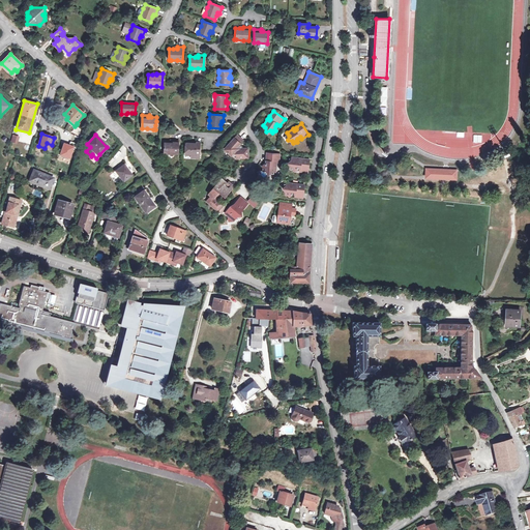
[(243,140),(237,135),(234,139),(232,141),(225,148),(232,154),(233,154),(235,157),(236,156),(237,157),(248,156),(247,148),(243,148),(238,148),(237,147),(239,144),(243,140)]
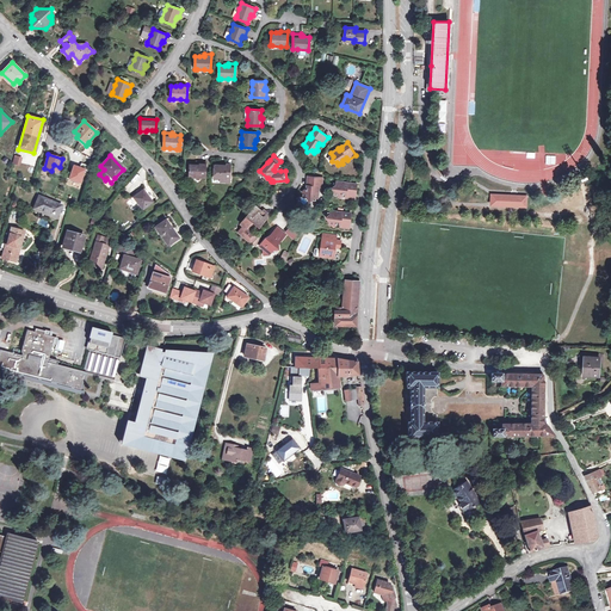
[(189,177),(191,177),(199,177),(205,177),(207,162),(198,161),(198,164),(195,164),(190,164),(189,177)]
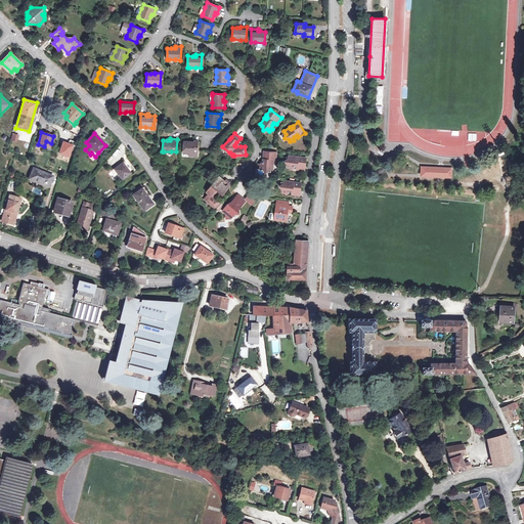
[(188,156),(198,157),(198,142),(184,141),(184,144),(183,148),(183,153),(189,153),(188,156)]
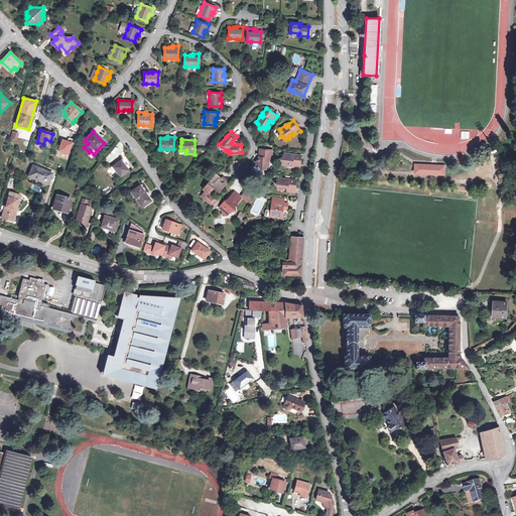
[(73,143),(62,140),(58,151),(69,154),(73,143)]
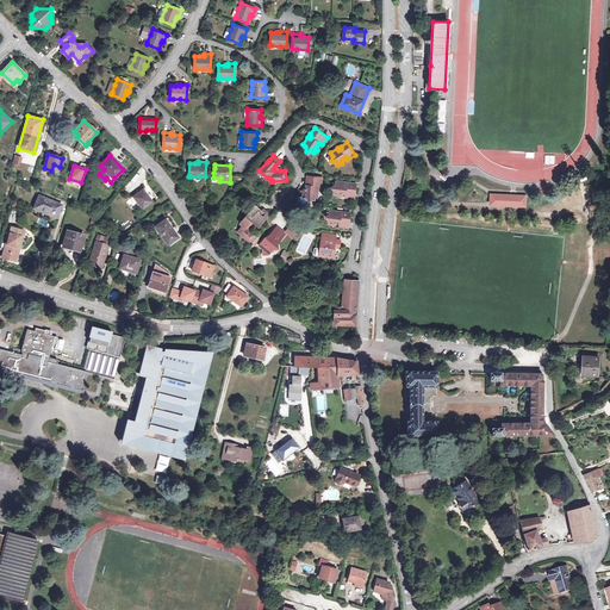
[(310,185),(306,185),(306,188),(302,191),(304,193),(304,195),(306,195),(310,199),(313,197),(318,197),(319,186),(322,186),(323,176),(307,175),(306,182),(310,182),(311,184),(310,185)]
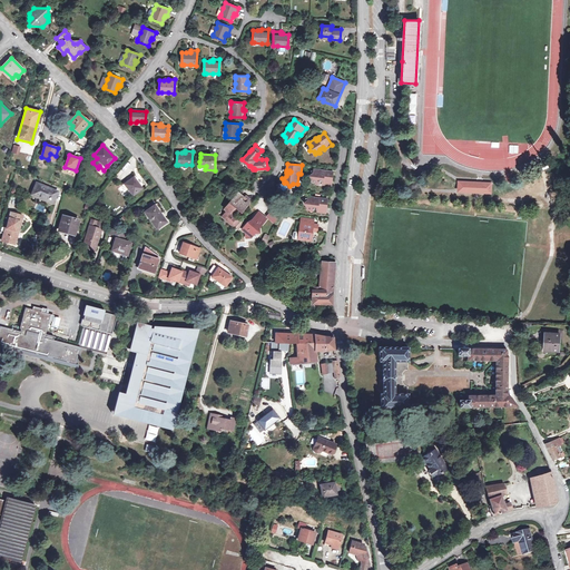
[(323,172),(323,169),(315,168),(314,172),(311,175),(313,178),(313,182),(315,182),(316,183),(320,180),(323,182),(323,184),(331,185),(333,172),(326,170),(324,173),(323,172)]
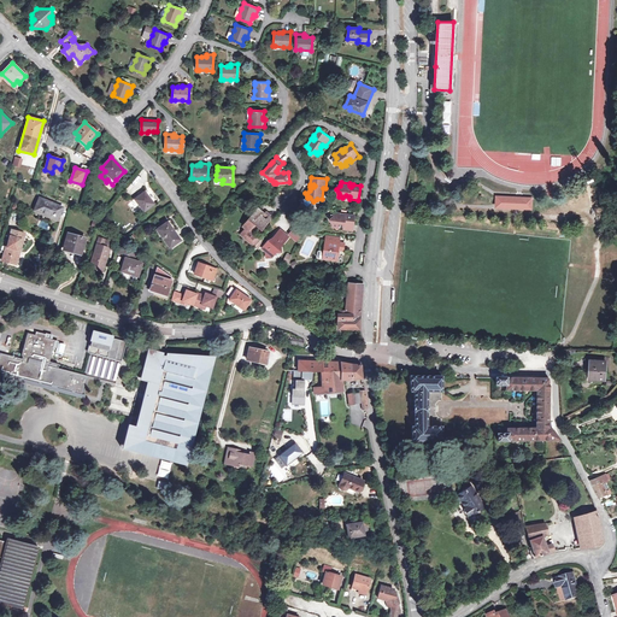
[(144,212),(154,204),(145,192),(135,200),(144,212)]
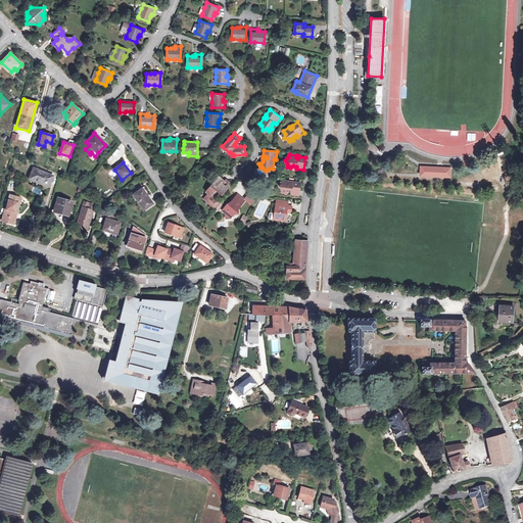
[(420,165),(420,175),(449,176),(449,167),(420,165)]
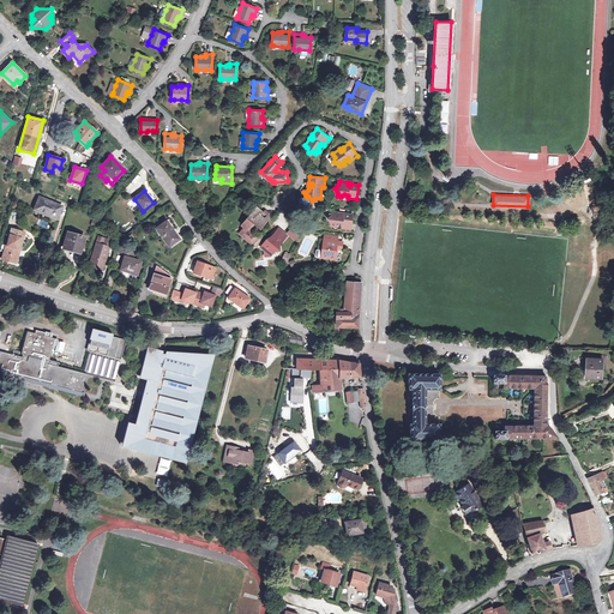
[(54,215),(58,217),(61,209),(56,206),(55,208),(49,205),(50,203),(40,198),(35,210),(53,217),(54,215)]
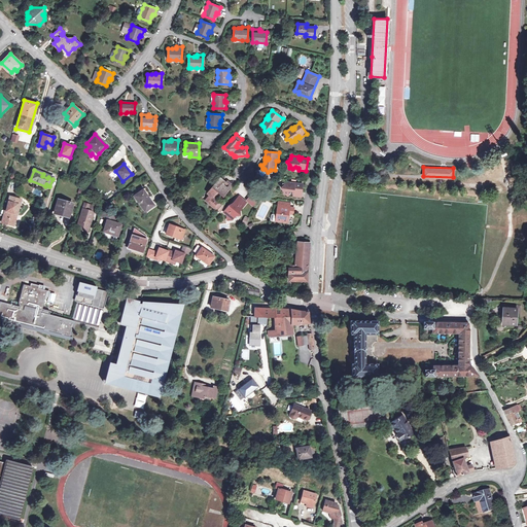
[(214,207),(219,202),(214,198),(219,191),(224,196),(230,188),(224,184),(222,186),(220,185),(222,182),(224,180),(220,177),(208,192),(210,195),(206,200),(214,207)]
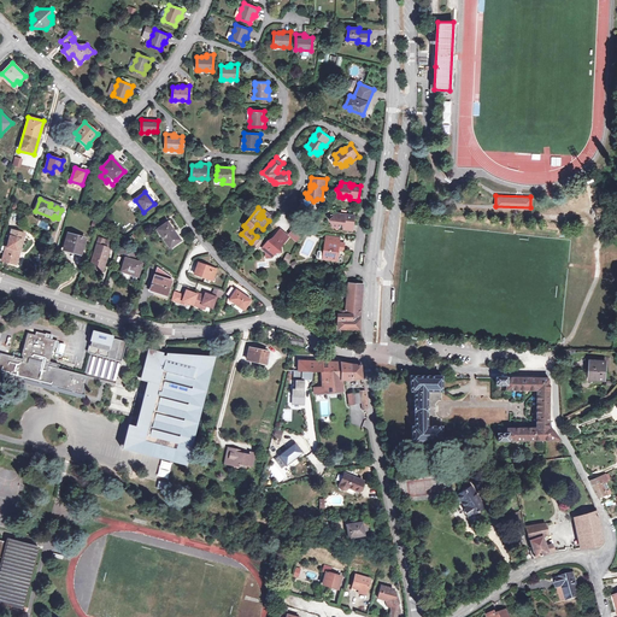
[(266,211),(263,216),(269,221),(274,216),(266,211)]
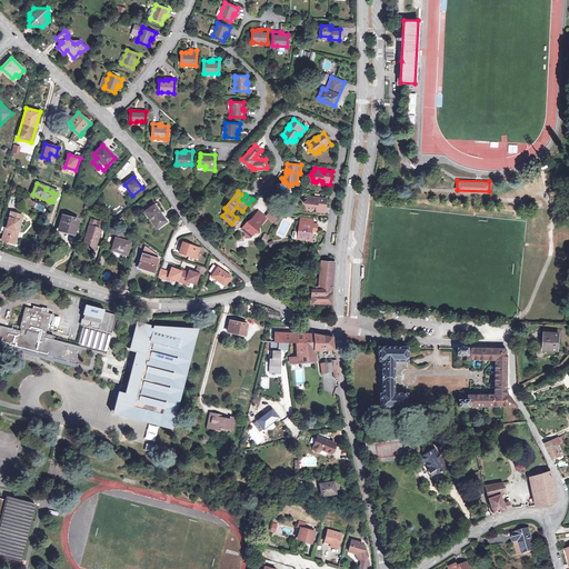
[(317,199),(317,197),(309,196),(308,199),(305,202),(308,206),(307,208),(309,208),(311,210),(315,208),(318,208),(317,211),(326,212),(327,198),(320,197),(319,199),(317,199)]
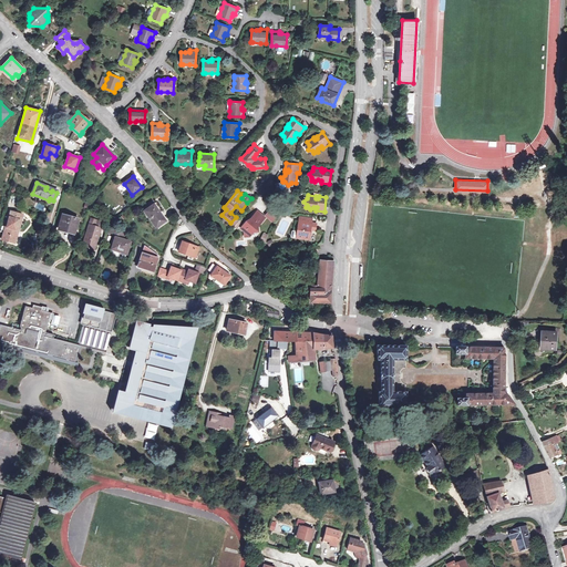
[(144,212),(148,219),(152,217),(157,226),(165,222),(154,204),(144,212)]
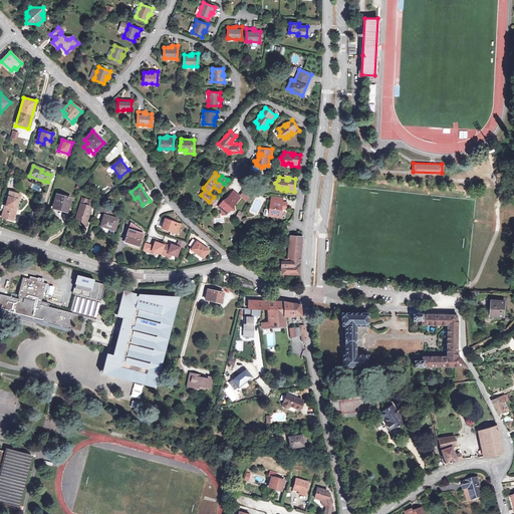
[(218,206),(221,209),(222,214),(227,214),(230,209),(234,209),(234,205),(241,197),(234,191),(225,201),(224,200),(218,206)]
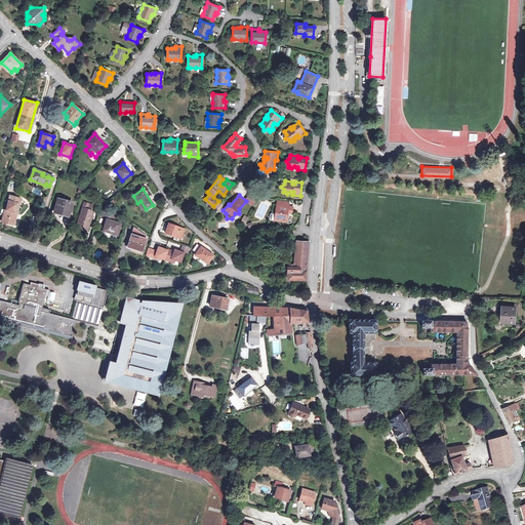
[(14,213),(17,214),(21,199),(10,196),(5,211),(1,221),(12,225),(14,216),(13,216),(14,213)]
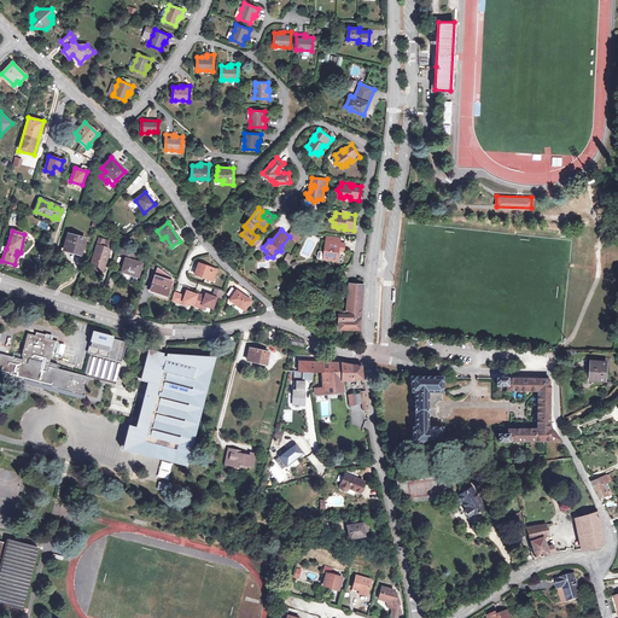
[(81,254),(85,239),(69,234),(64,249),(81,254)]
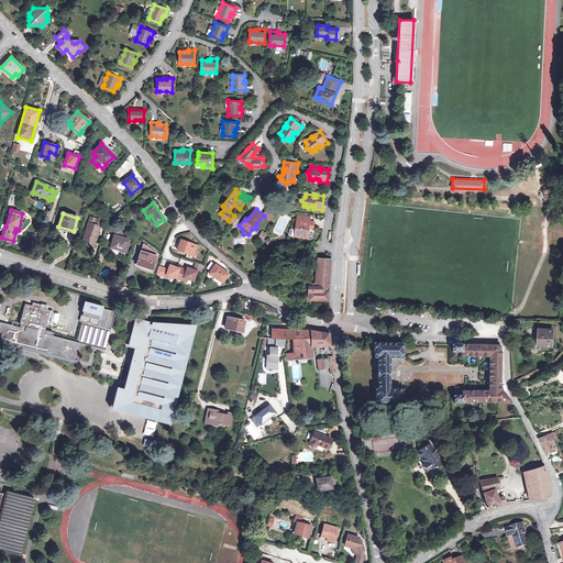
[(153,225),(154,227),(156,224),(151,216),(147,218),(148,219),(146,221),(151,228),(153,225)]
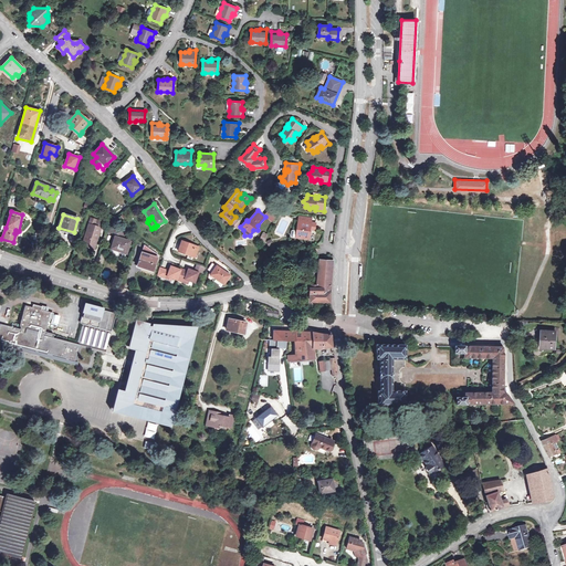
[(311,229),(315,230),(316,223),(312,222),(300,220),(297,231),(296,237),(308,239),(311,229)]
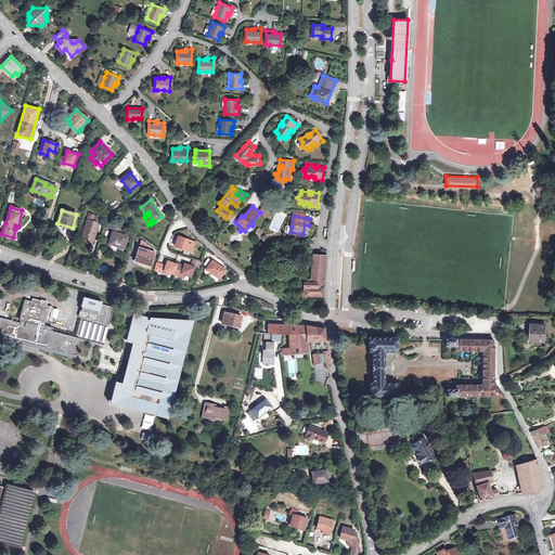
[(84,233),(80,242),(91,245),(93,236),(94,236),(97,228),(95,228),(98,223),(87,220),(82,233),(84,233)]
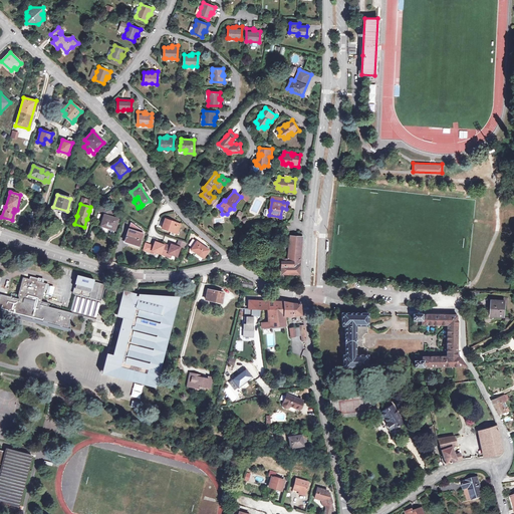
[(99,206),(98,210),(102,212),(100,220),(102,220),(103,215),(104,215),(106,210),(106,209),(99,206)]
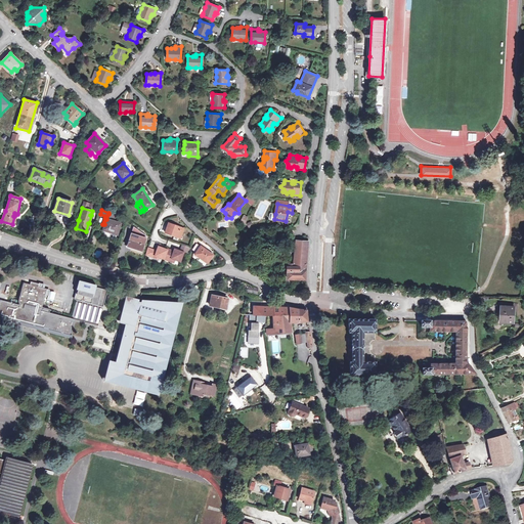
[(115,216),(108,214),(106,219),(105,219),(104,224),(102,231),(117,235),(121,223),(114,221),(115,216)]
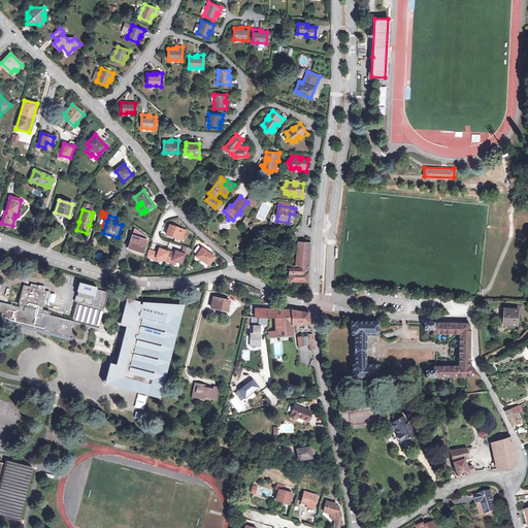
[(182,239),(186,230),(169,224),(166,233),(175,237),(180,239),(182,239)]
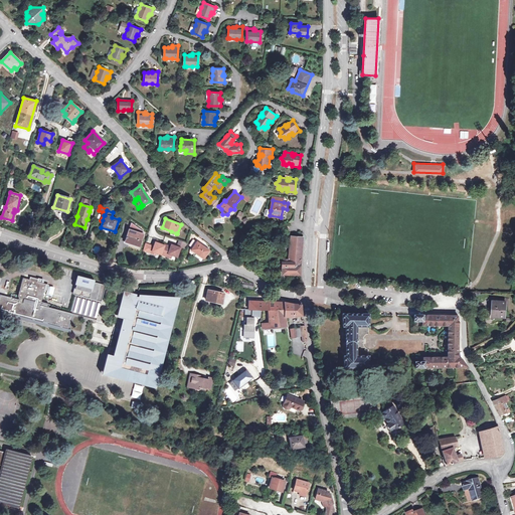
[(131,223),(126,240),(129,241),(129,243),(140,246),(144,234),(141,234),(142,231),(131,223)]
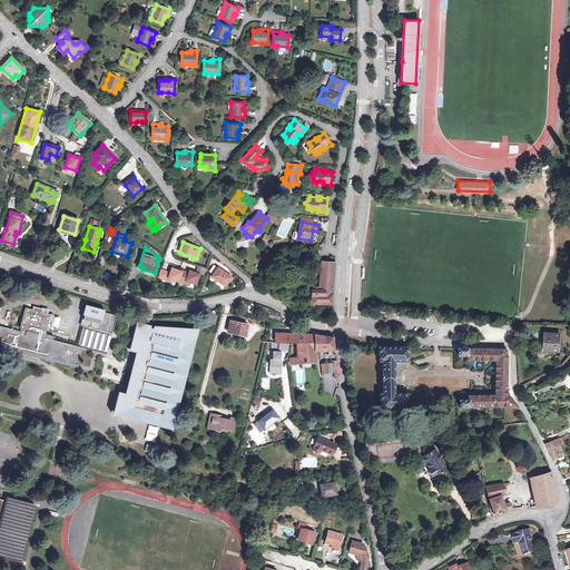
[(323,290),(313,290),(313,303),(333,303),(333,293),(335,262),(325,262),(323,287),(323,290)]
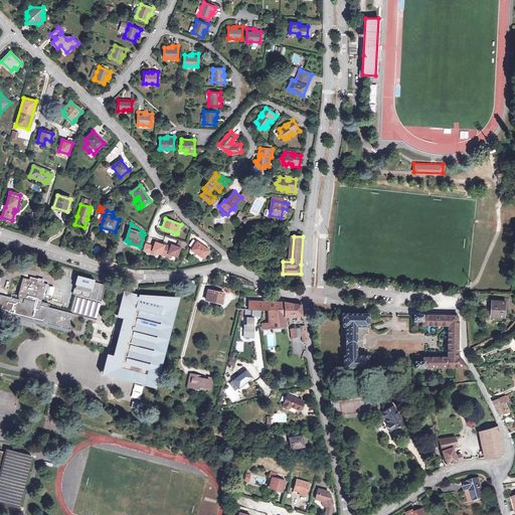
[(153,246),(144,243),(143,249),(142,251),(152,254),(152,252),(156,253),(168,258),(169,254),(172,255),(177,256),(180,247),(171,244),(171,246),(165,244),(164,245),(155,242),(153,246)]
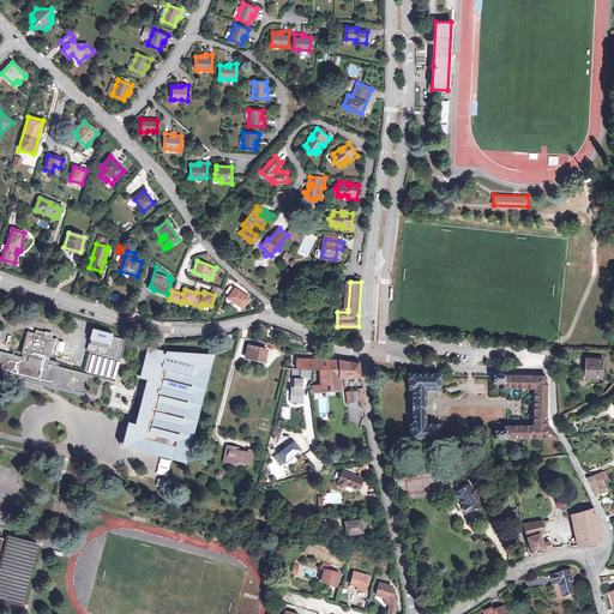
[(242,308),(250,299),(235,289),(234,290),(230,295),(228,299),(242,308)]
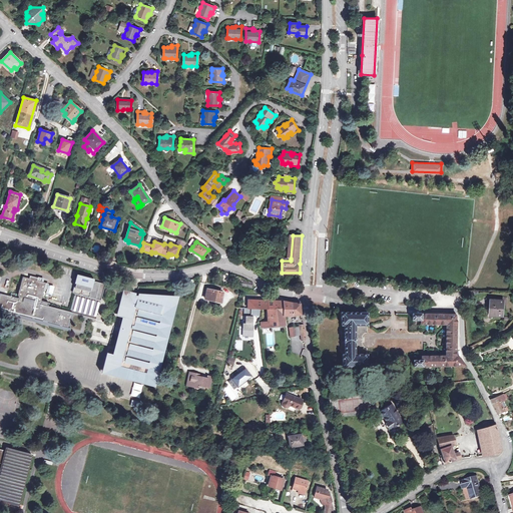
[(227,285),(230,278),(220,274),(217,281),(227,285)]
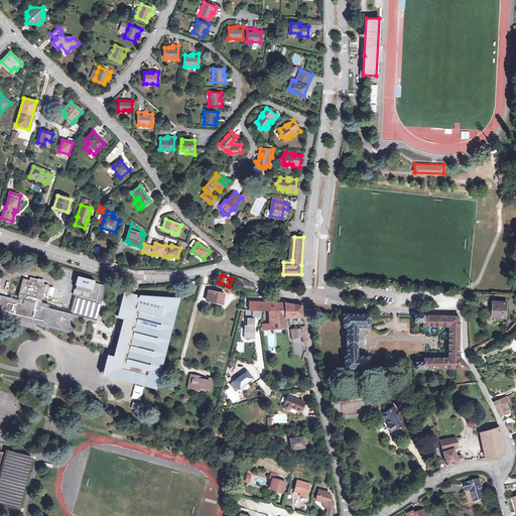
[(75,289),(90,293),(91,289),(92,290),(94,283),(95,281),(79,276),(75,289)]
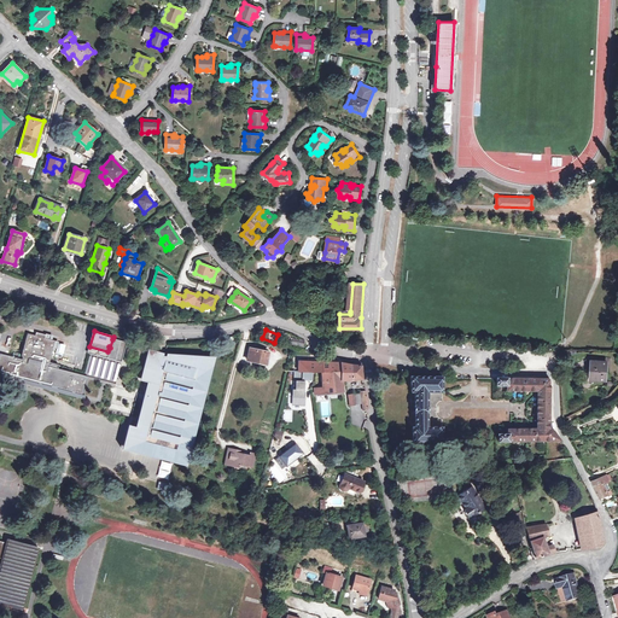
[(48,366),(48,365),(50,363),(52,354),(54,343),(56,342),(54,340),(52,340),(46,338),(47,336),(38,333),(36,336),(28,334),(27,334),(22,356),(22,357),(22,360),(0,354),(0,355),(0,373),(82,395),(87,377),(48,366)]
